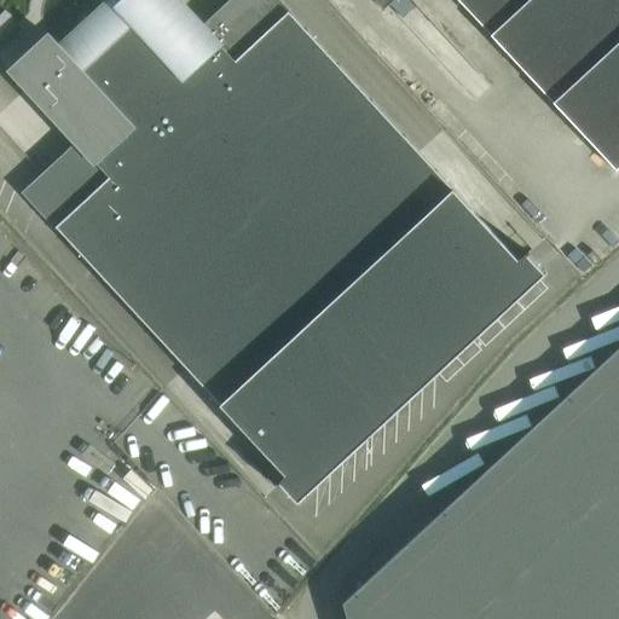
[(456,191),(306,29),(290,11),(237,61),(180,0),(123,0),(91,30),(422,386),(544,273),(526,253),(519,258),(456,191)]
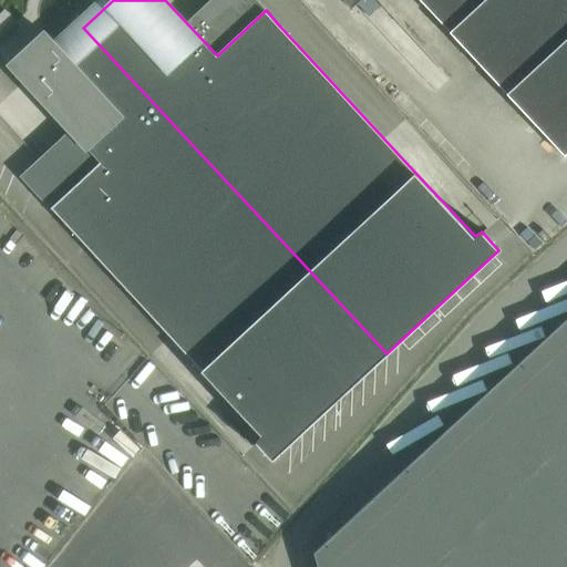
[(566,0),(343,0),(352,9),(361,0),(420,0),(565,156),(566,154),(566,0)]
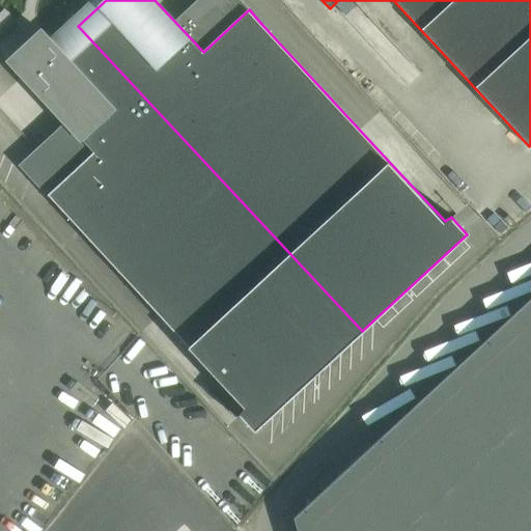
[(256,429),(362,331),(78,26),(56,47),(43,31),(34,38),(9,61),(94,151),(49,194),(63,210),(191,348),(245,407),(240,413),(256,429)]
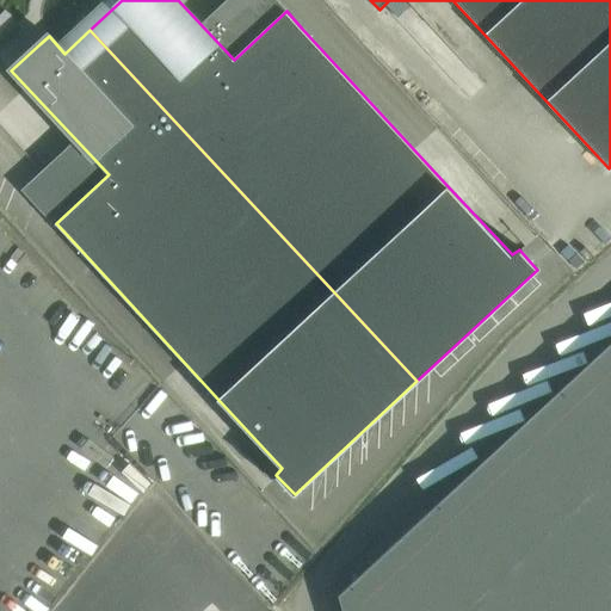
[(610,610),(610,344),(340,596),(344,610),(610,610)]
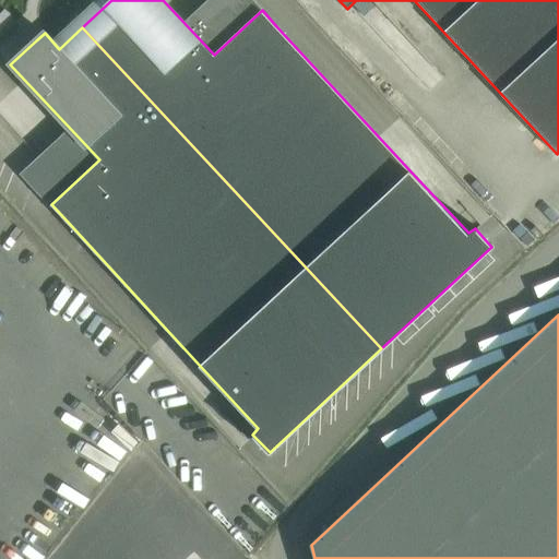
[(92,447),(113,465),(128,450),(107,430),(92,447)]
